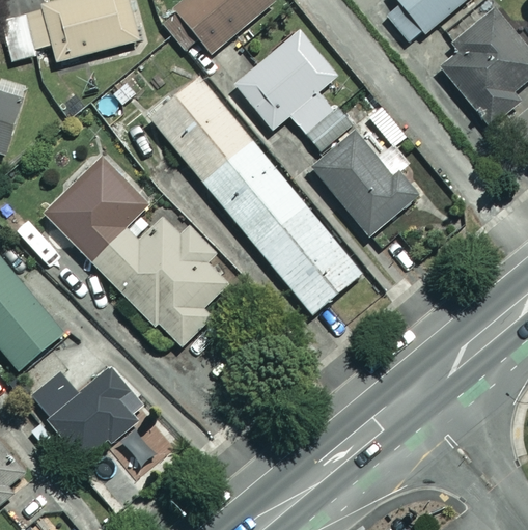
[(142,37),(130,0),(67,0),(0,22),(14,62),(53,50),(58,64),(142,37)]
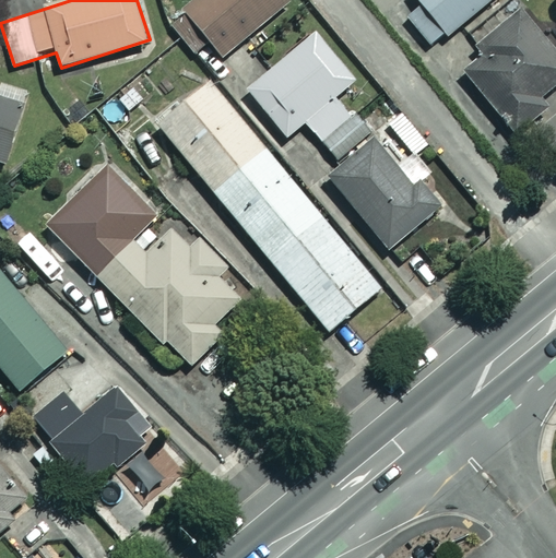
[(287,2),(285,0),(198,0),(170,24),(197,52),(210,40),(224,58),(287,2)]
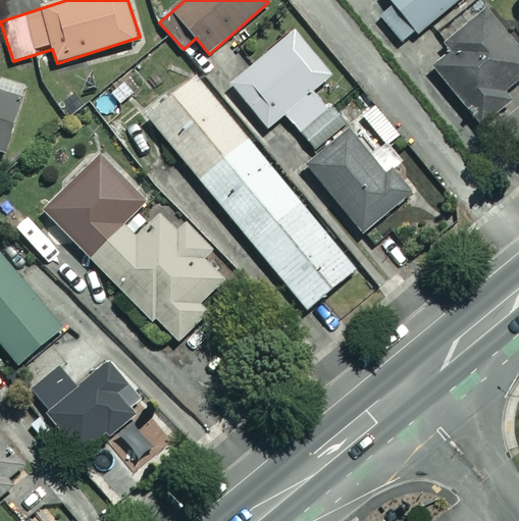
[(391,0),(395,5),(380,16),(404,45),(457,0),(391,0)]
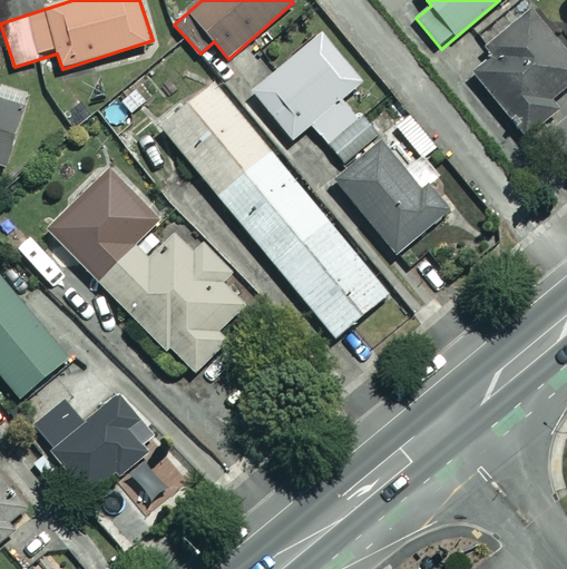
[(566,49),(534,9),(488,47),(496,57),(475,75),(526,138),(560,109),(551,98),(566,86),(566,49)]
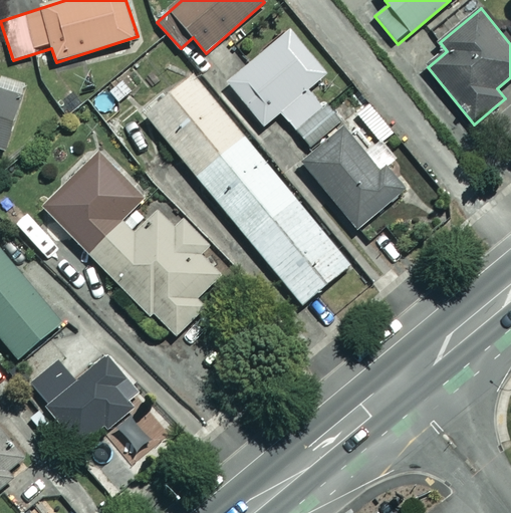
[(326,74),(289,29),(227,81),(264,126),(281,111),(314,152),(301,163),(358,231),(407,191),(371,149),(366,154),(311,86),(326,74)]
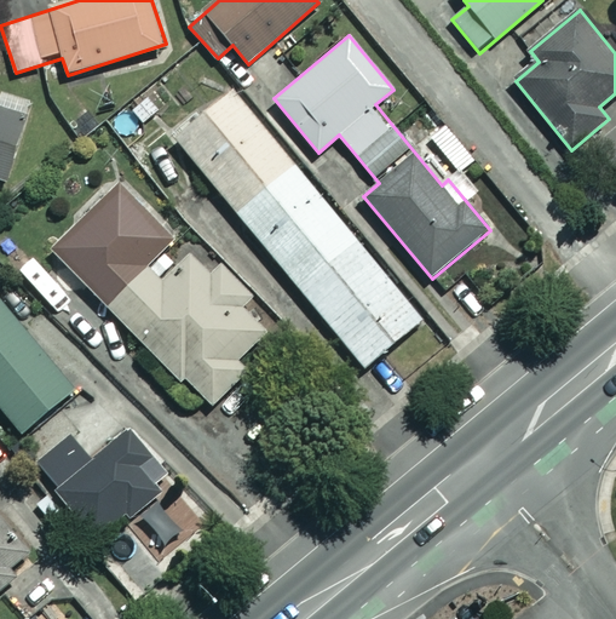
[(422,320),(232,89),(174,137),(364,367),(422,320)]
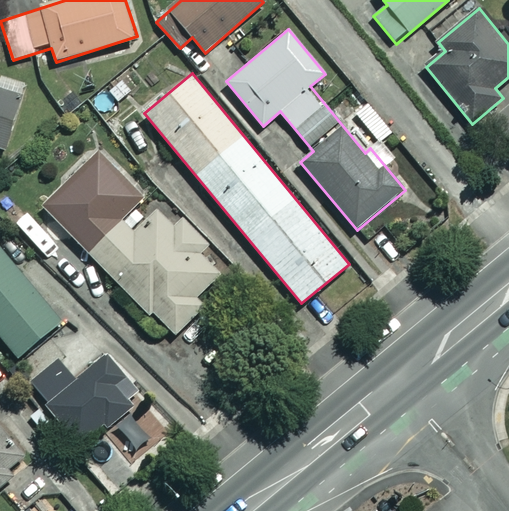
[(21,96),(0,89),(0,148),(4,150),(21,96)]
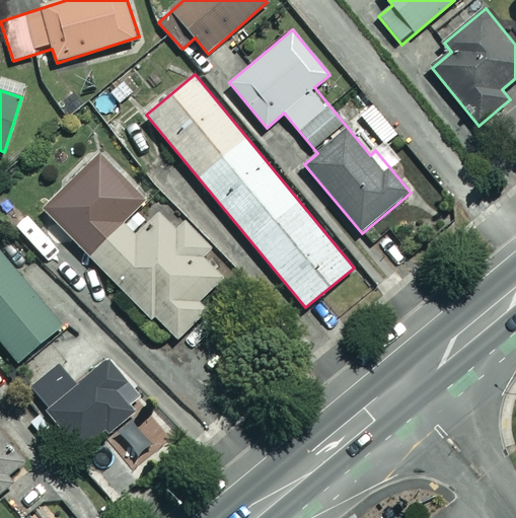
[(147,199),(99,151),(43,208),(175,342),(209,309),(200,301),(223,278),(199,253),(207,244),(186,223),(177,230),(158,212),(135,235),(124,223),(147,199)]
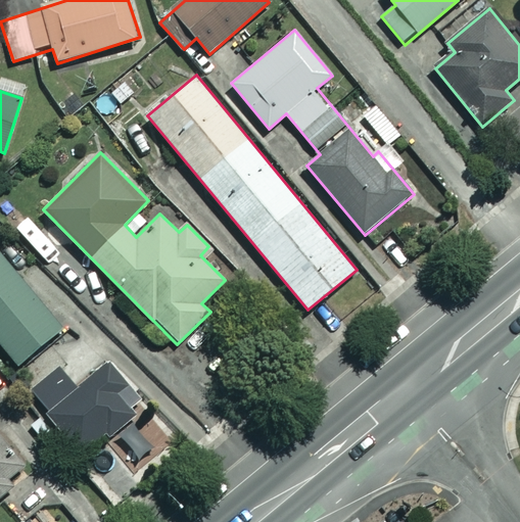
[(0,341),(19,365),(62,328),(0,253),(0,341)]
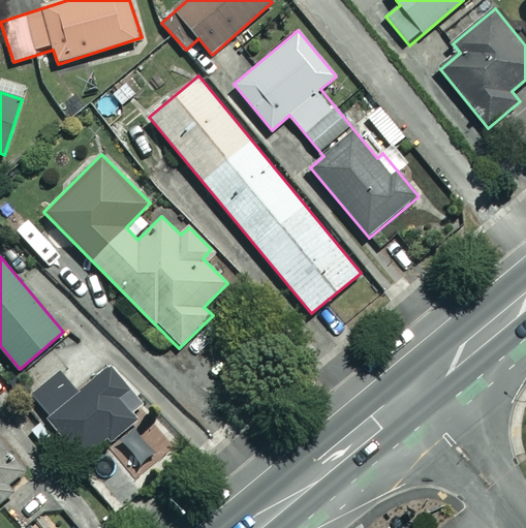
[(80,463),(106,440),(111,445),(136,424),(131,418),(145,407),(107,364),(80,387),(60,365),(26,395),(45,416),(30,430),(43,445),(55,435),(80,463)]
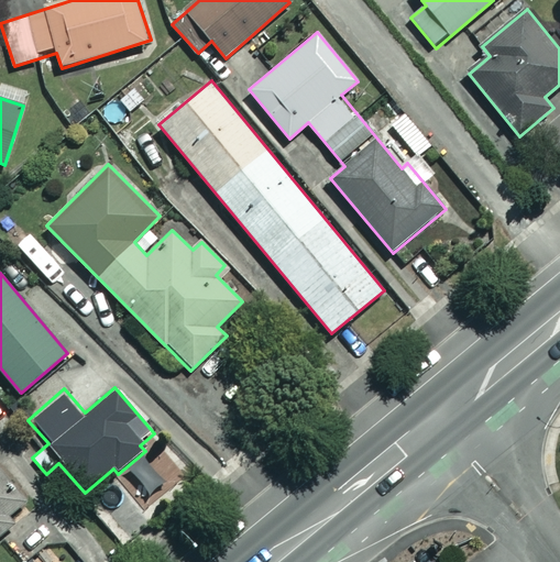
[(19,546),(44,525),(0,471),(0,535),(7,530),(19,546)]
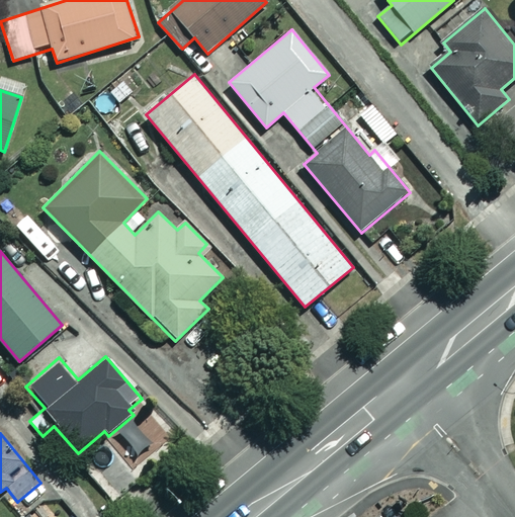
[(141,482),(104,441),(79,463),(115,505),(141,482)]
